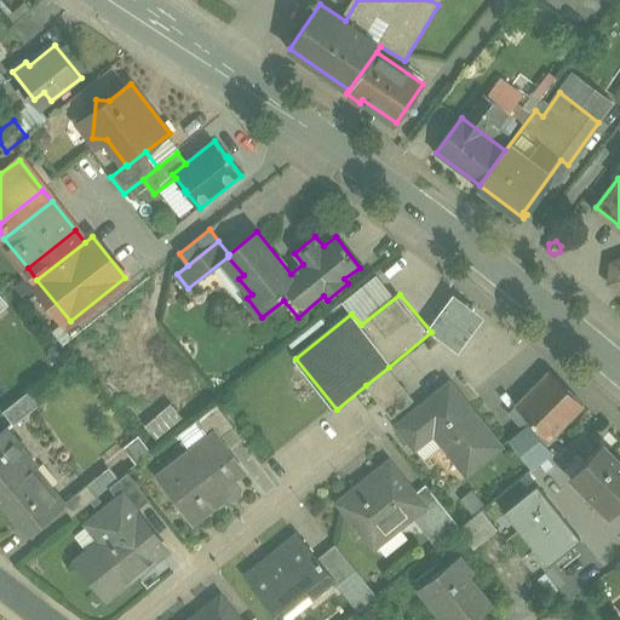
[(414,400),(389,367),(366,385),(392,417),(414,400)]
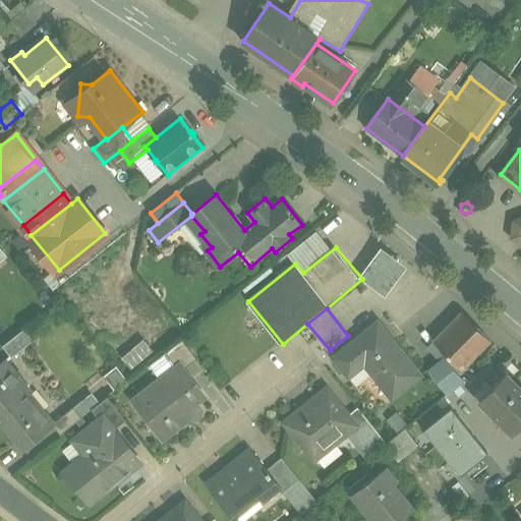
[(491,340),(463,311),(435,341),(452,357),(463,368),(491,340)]
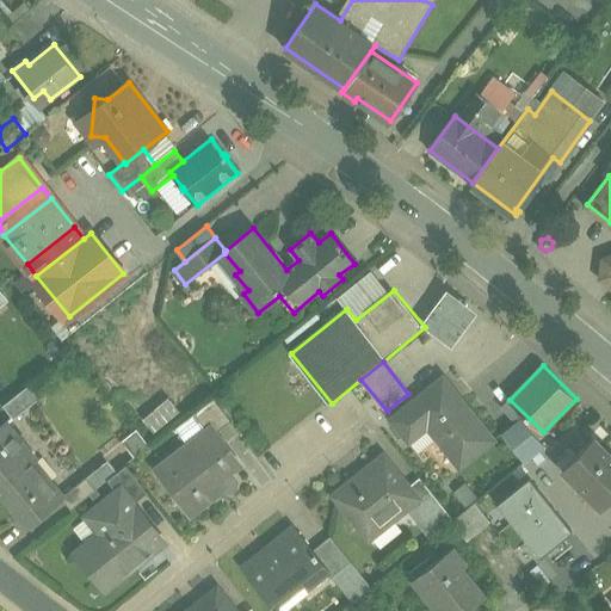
[(442,380),(393,419),(411,440),(429,426),(461,467),(494,440),(464,402),(462,406),(442,380)]
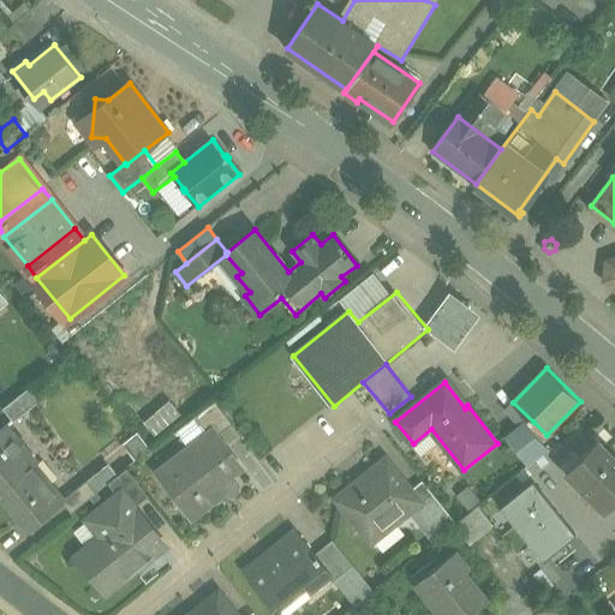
[(30,388),(5,407),(16,421),(41,401),(30,388)]
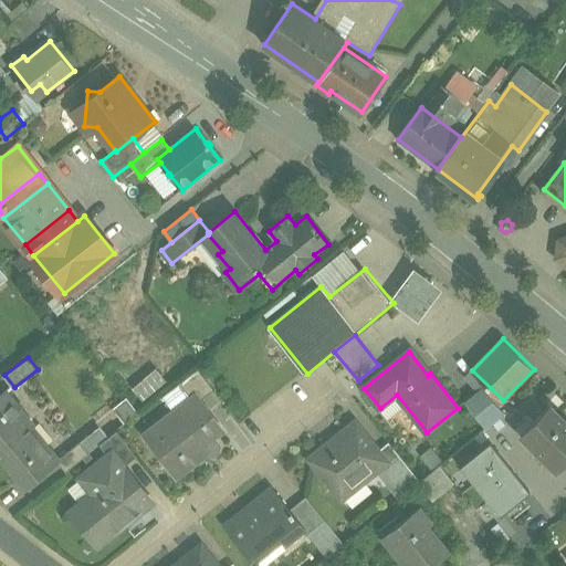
[(199,369),(180,384),(192,398),(196,395),(200,401),(216,389),(199,369)]
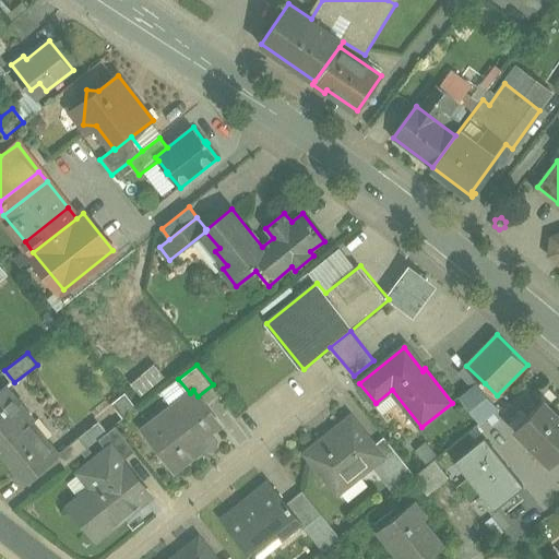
[(479,387),(476,383),(460,397),(482,424),(500,408),(494,400),(497,395),(485,383),(479,387)]
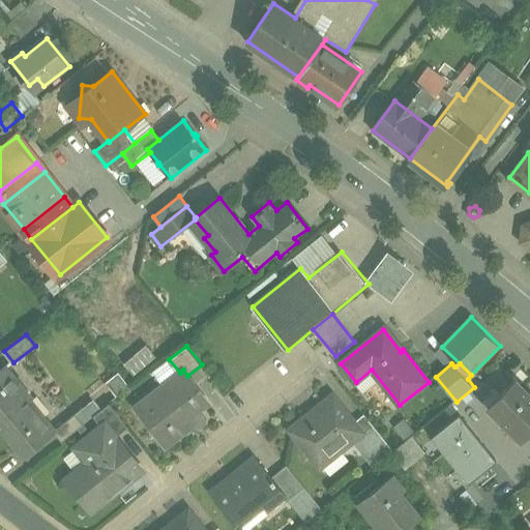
[(5,365),(0,370),(0,422),(28,401),(31,399),(5,365)]
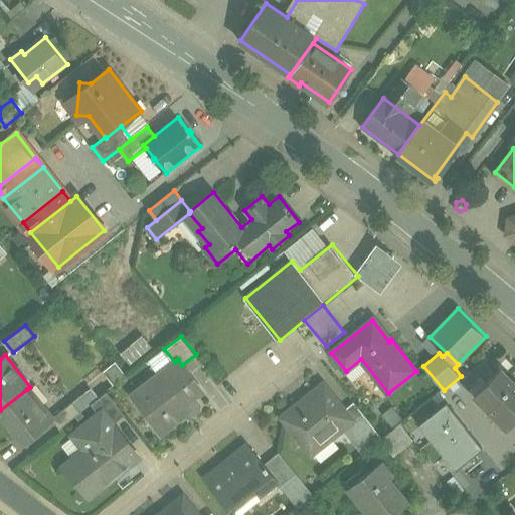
[(175,362),(131,396),(145,413),(157,404),(174,425),(191,412),(186,406),(204,392),(182,365),(178,359),(175,362)]
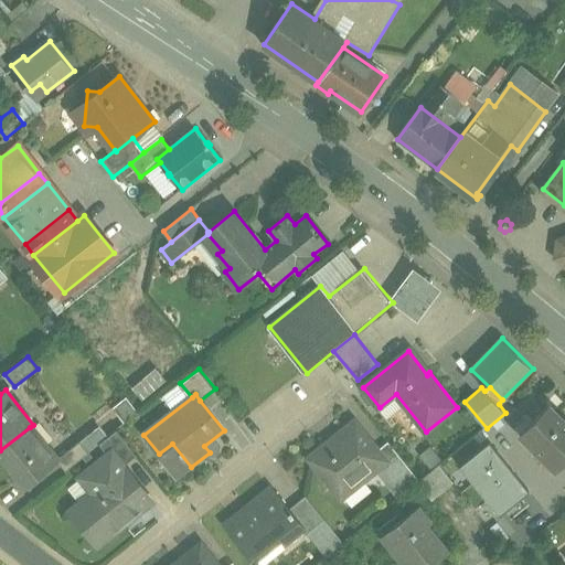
[(564,461),(564,422),(548,405),(521,434),(556,470),(564,461)]
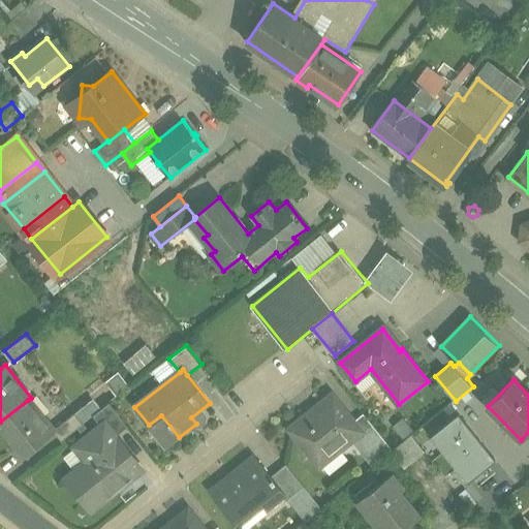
[(332,394),(289,428),(320,466),(362,432),(363,432),(354,422),(332,394)]
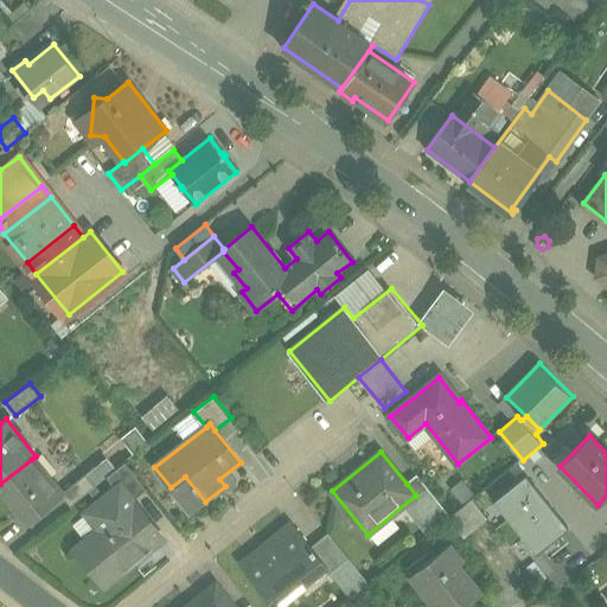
[(32,459),(0,484),(30,522),(63,497),(32,459)]
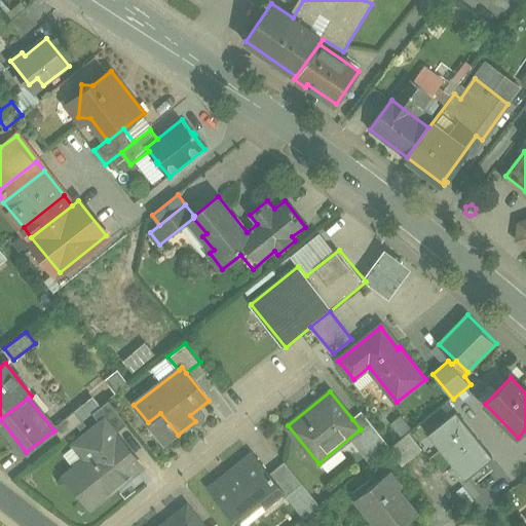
[(128,424),(110,401),(95,413),(103,423),(106,421),(116,435),(128,424)]
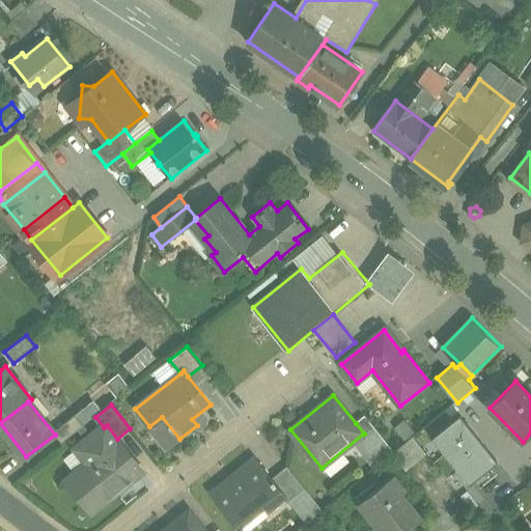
[(386,439),(366,414),(356,423),(364,434),(363,434),(374,448),(386,439)]
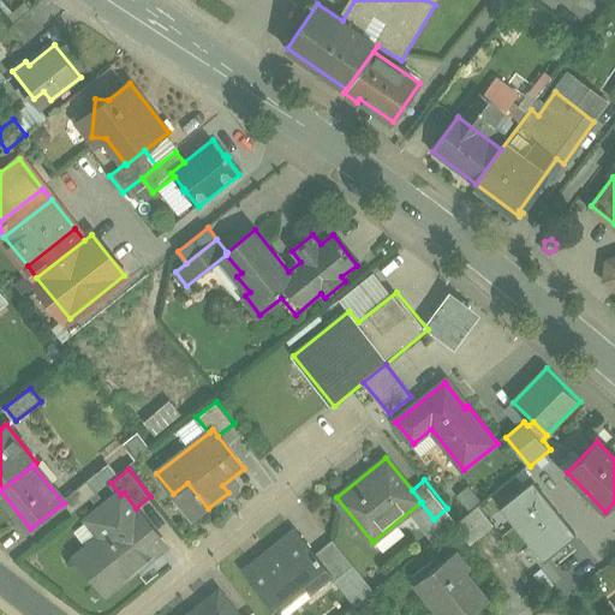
[(89,481),(67,497),(77,509),(99,493),(89,481)]
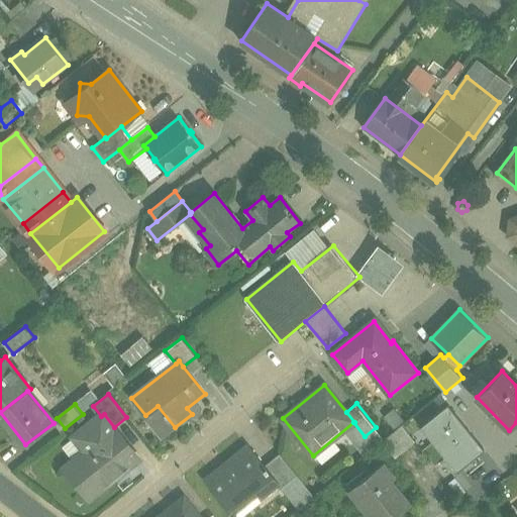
[(447,404),(420,426),(456,472),(484,449),(447,404)]
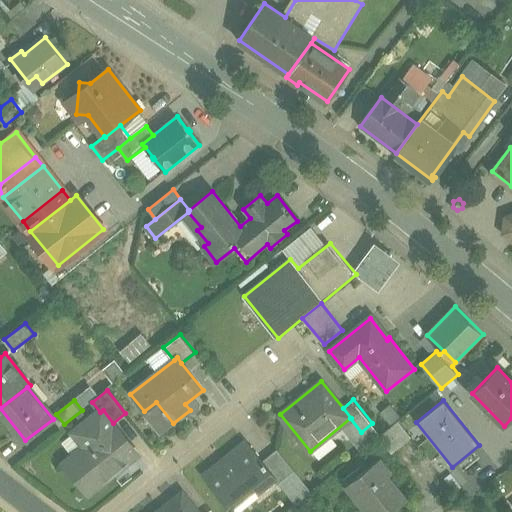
[(113,423),(103,410),(100,412),(75,432),(75,433),(78,431),(90,446),(66,466),(64,463),(63,464),(87,494),(138,454),(113,423)]
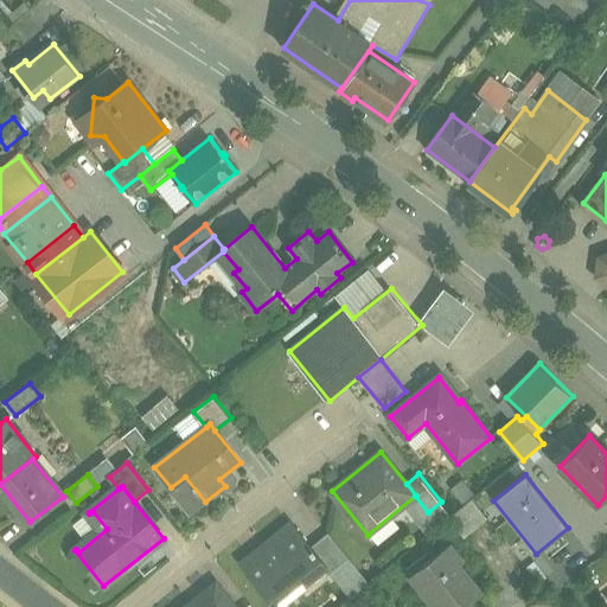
[(472,500),(449,518),(466,540),(489,521),(472,500)]
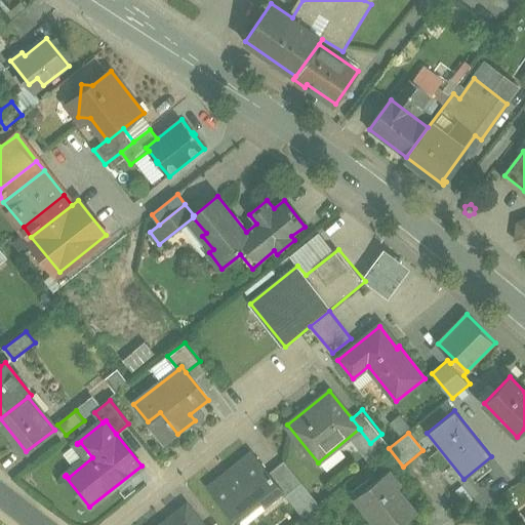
[(252,452),(210,486),(241,524),(243,524),(283,492),(269,473),(252,452)]
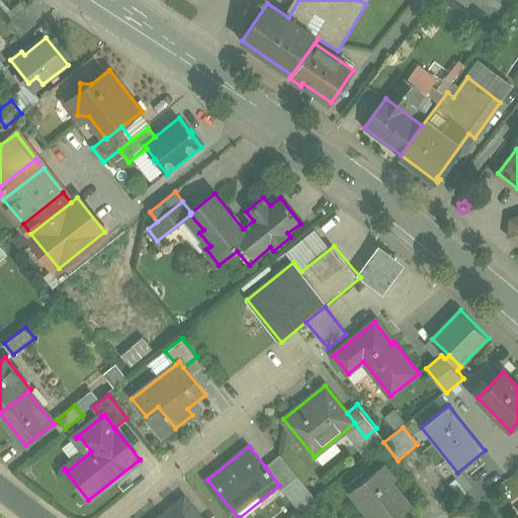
[(299,476),(281,453),(265,466),(279,486),(282,489),(299,476)]
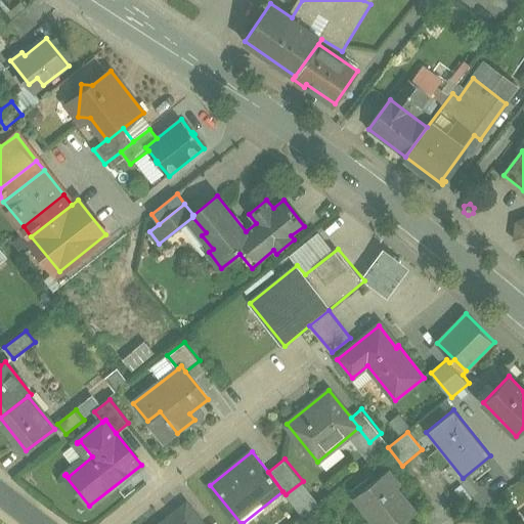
[(390,468),(364,488),(369,496),(359,505),(375,523),(399,523),(417,510),(418,511),(418,510),(399,486),(402,483),(390,468)]
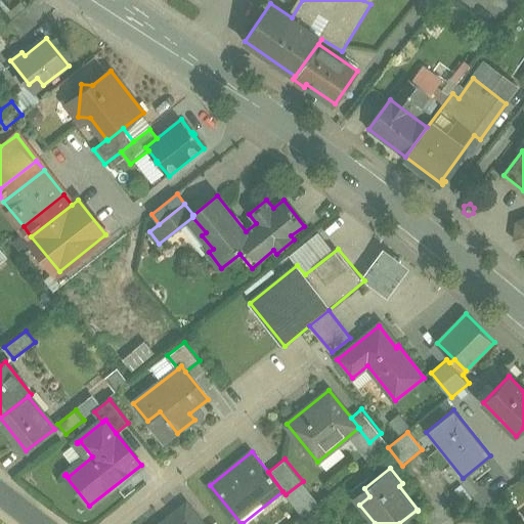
[(203,523),(187,504),(161,523),(203,523)]
